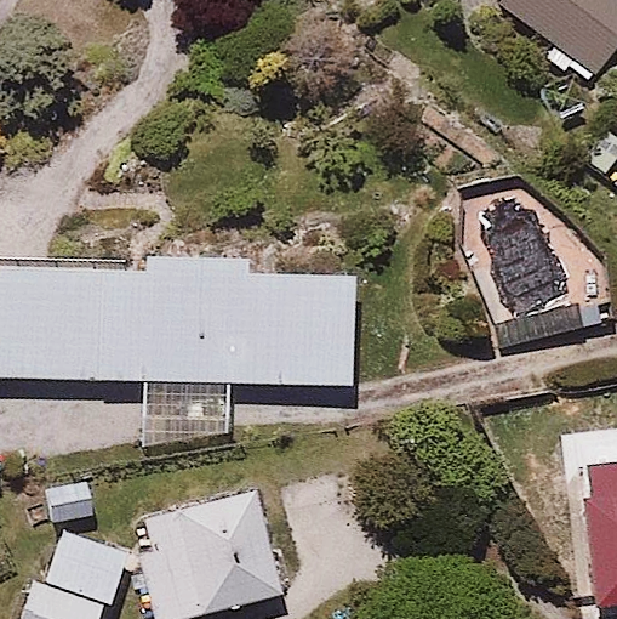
[(510,0),(506,6),(604,79),(616,61),(616,0),(510,0)]
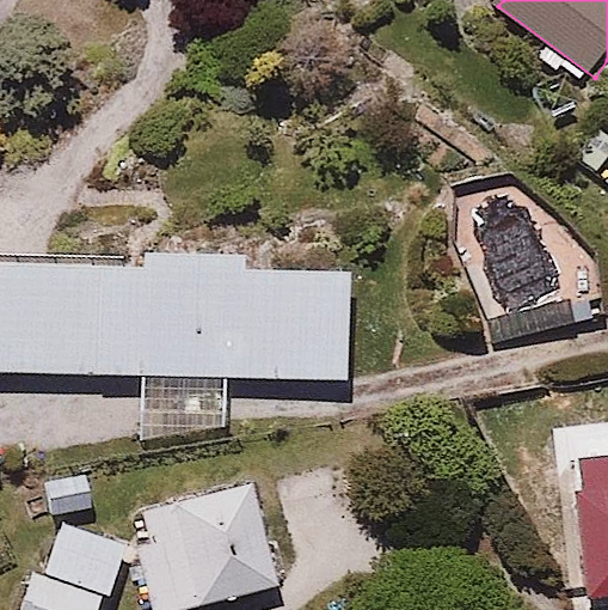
[(0,266),(0,376),(136,377),(136,414),(227,414),(227,378),(339,379),(341,269),(0,266)]
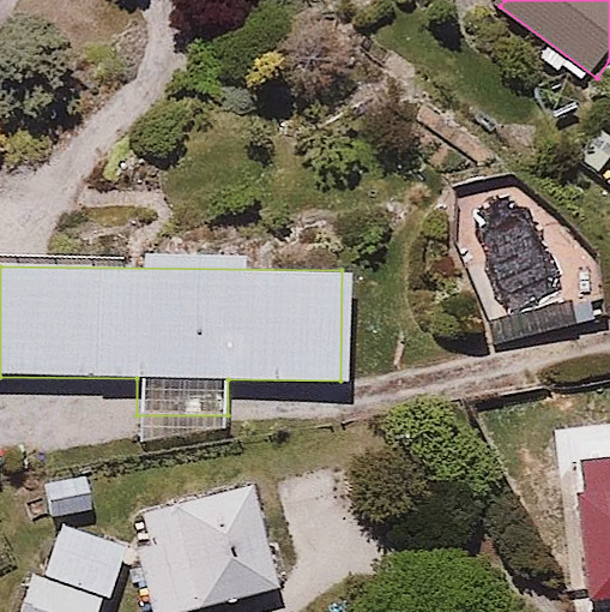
[(609,445),(572,450),(587,597),(609,593),(609,445)]
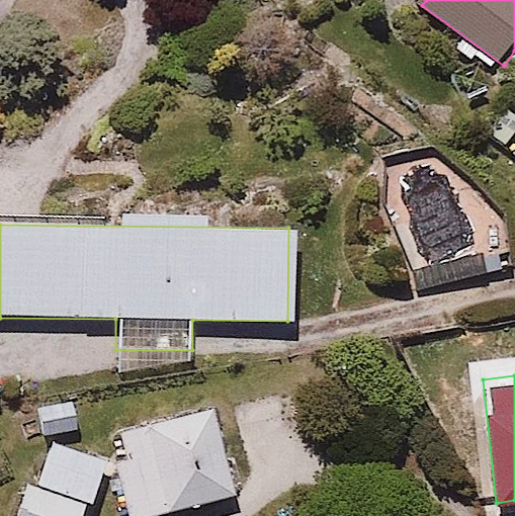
[(156,515),(237,494),(211,404),(108,432),(131,515),(156,515)]
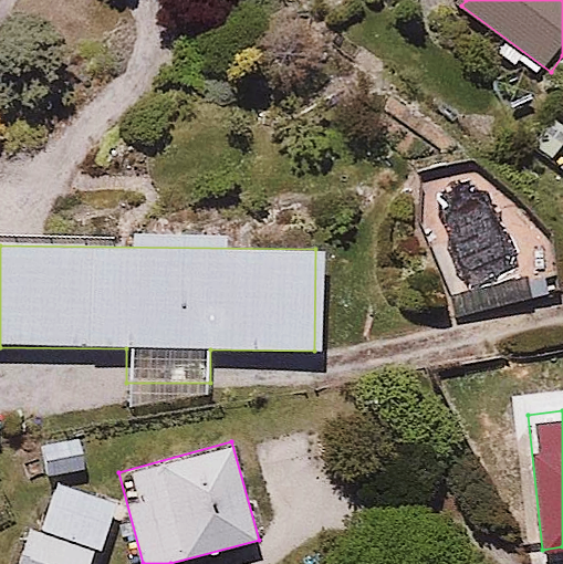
[(40,530),(23,523),(8,563),(96,563),(120,502),(58,480),(40,530)]
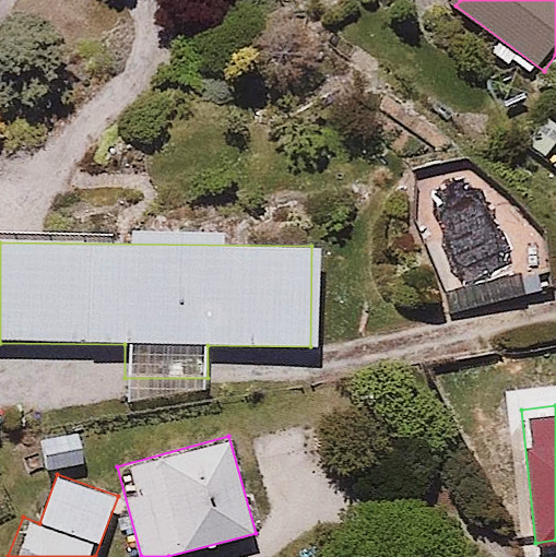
All buildings are outlined.
